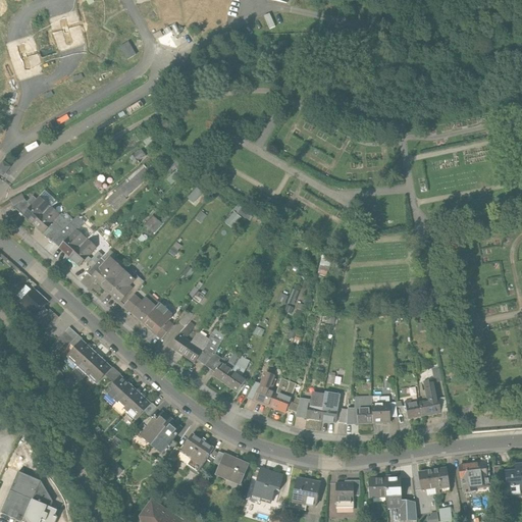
[(175,24),(171,28),(177,37),(181,35),(175,24)]
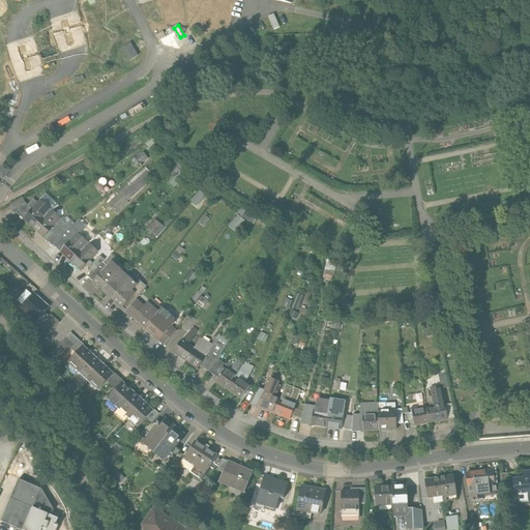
[(163,32),(155,36),(158,40),(166,37),(163,32)]
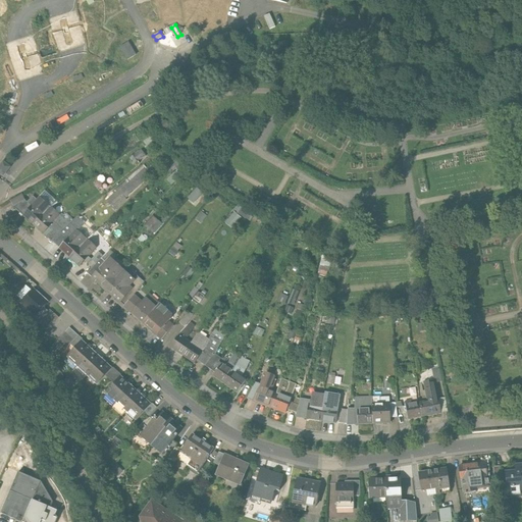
[(136,55),(127,43),(119,48),(127,60),(136,55)]
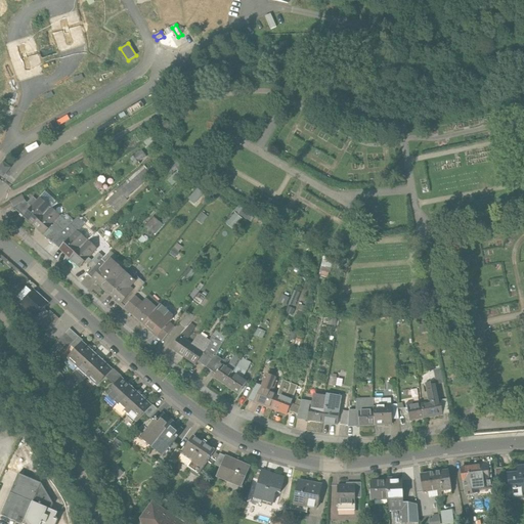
[(159,127),(162,133),(170,128),(167,122),(159,127)]
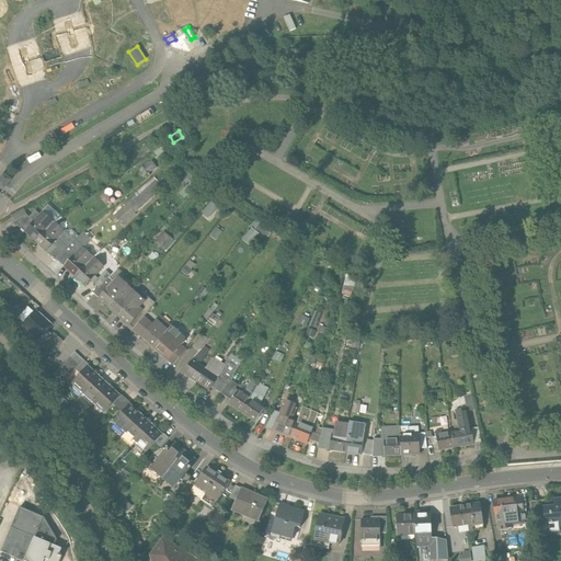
[(147,144),(142,146),(147,153),(151,150),(147,144)]
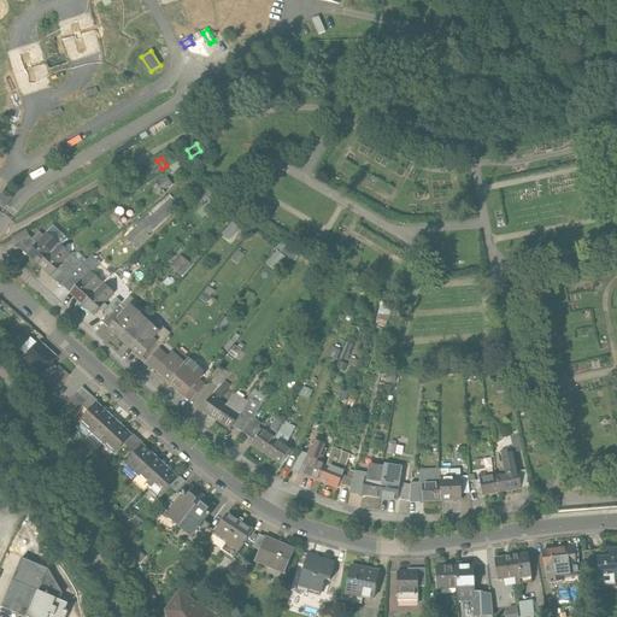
[(170,168),(174,174),(184,165),(178,160),(170,168)]
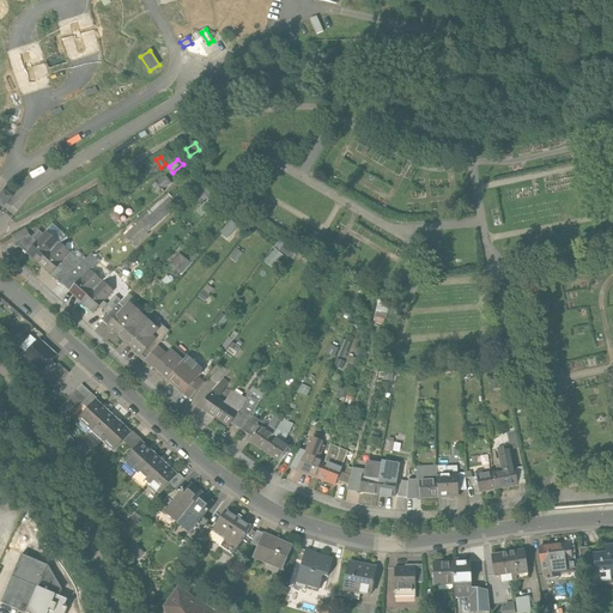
[(159,181),(155,184),(159,192),(164,188),(163,187),(171,182),(168,177),(159,182),(159,181)]
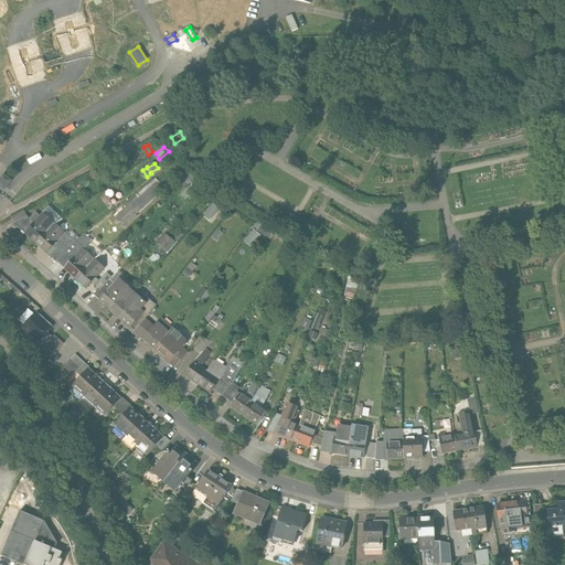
[(114,166),(99,173),(106,185),(114,181),(112,178),(118,174),(114,166)]
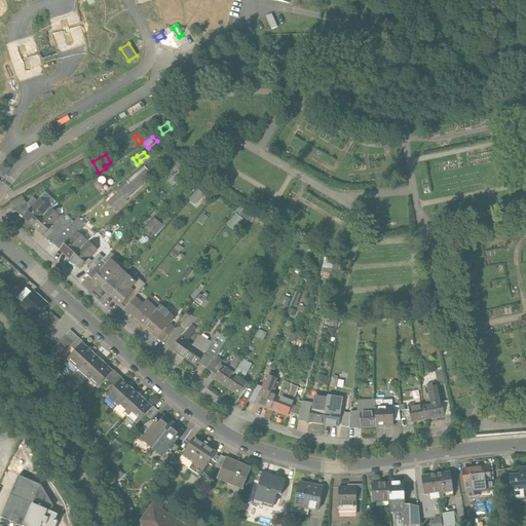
[(122,189),(108,202),(116,212),(127,200),(125,199),(154,175),(153,174),(166,163),(162,158),(148,171),(145,167),(121,188),(122,189)]
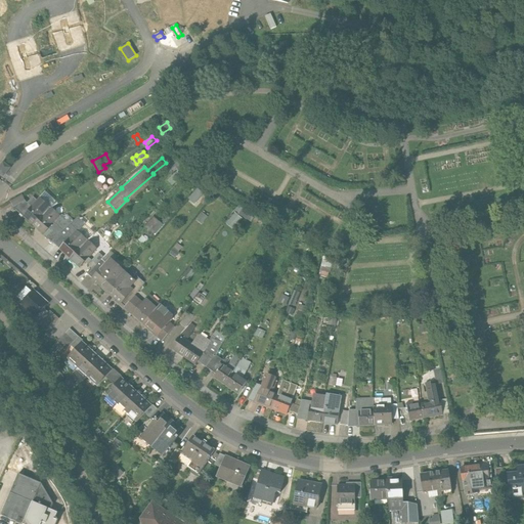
[(2,163),(0,165),(0,173),(3,176),(9,168),(2,163)]
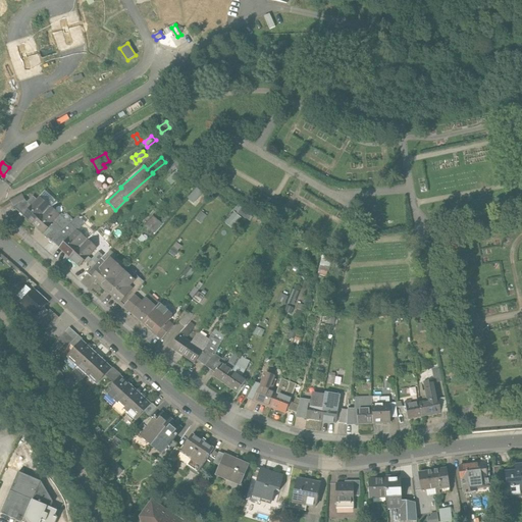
[(45,191),(39,197),(50,206),(51,207),(57,203),(45,191)]
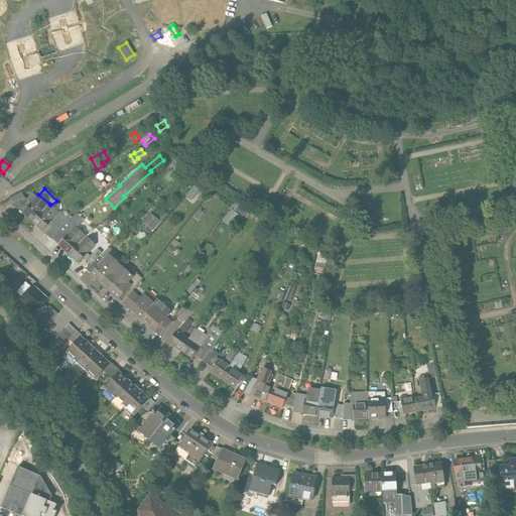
[(10,200),(13,205),(25,199),(22,192),(10,200)]
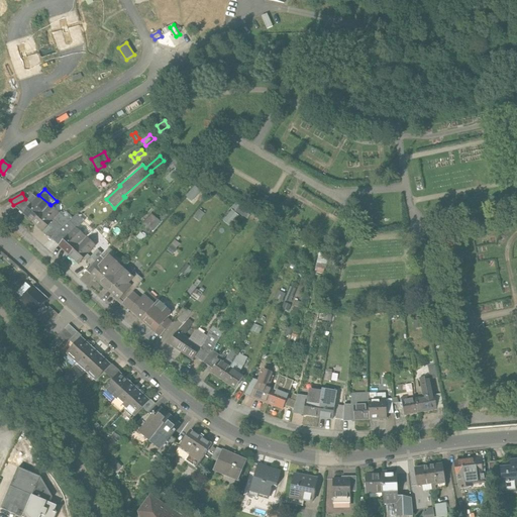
[(13,205),(22,213),(36,198),(31,195),(26,200),(25,199),(13,205)]
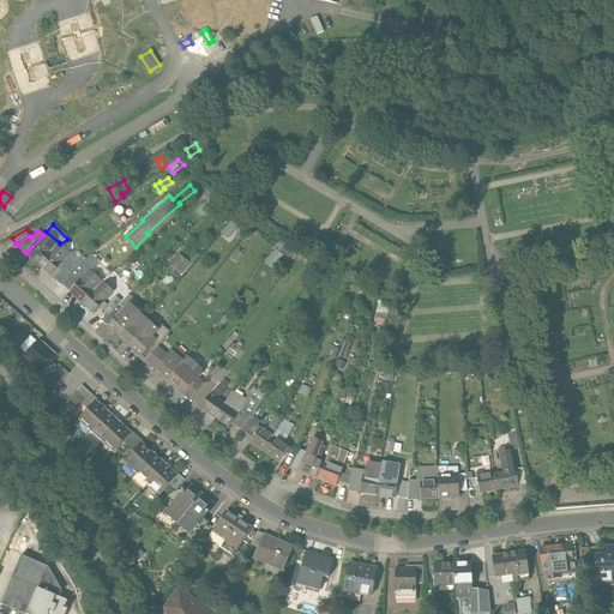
[(26,253),(38,264),(59,242),(46,232),(43,235),(26,253)]
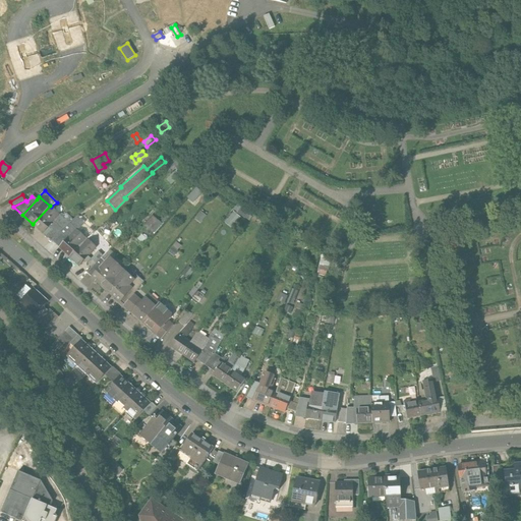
[(33,224),(43,233),(59,215),(51,207),(50,206),(33,224)]
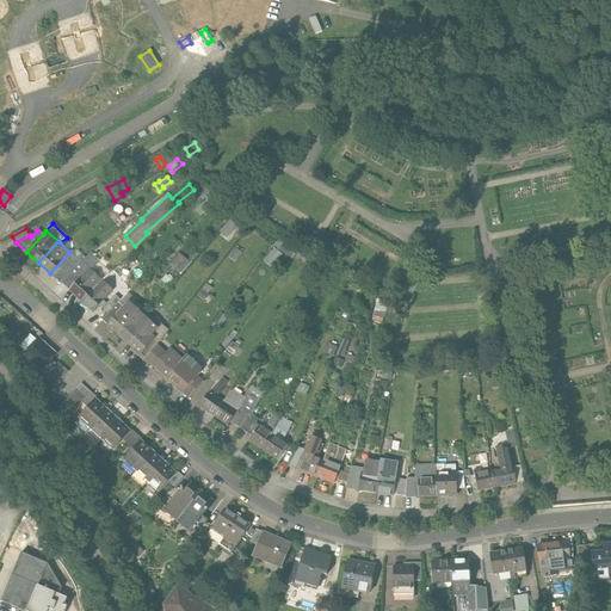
[(235,248),(229,257),(235,260),(241,253),(235,248)]
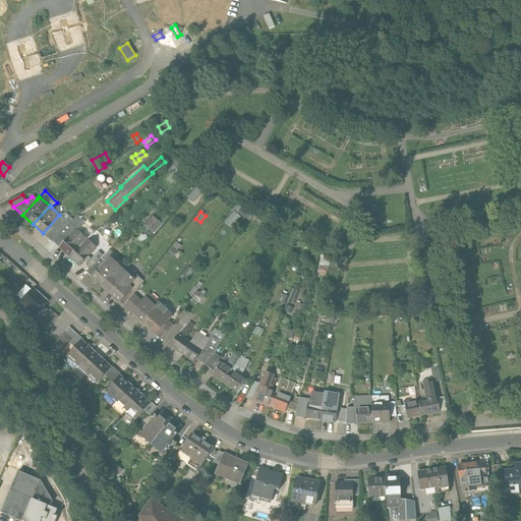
[(233,213),(225,224),(231,229),(240,218),(233,213)]
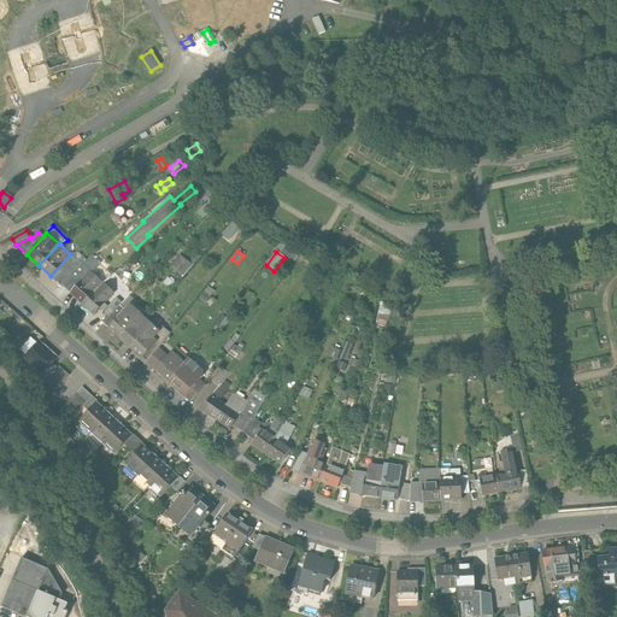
[(60,285),(62,285),(72,271),(74,271),(86,260),(78,254),(75,256),(72,253),(70,254),(51,276),(60,285)]
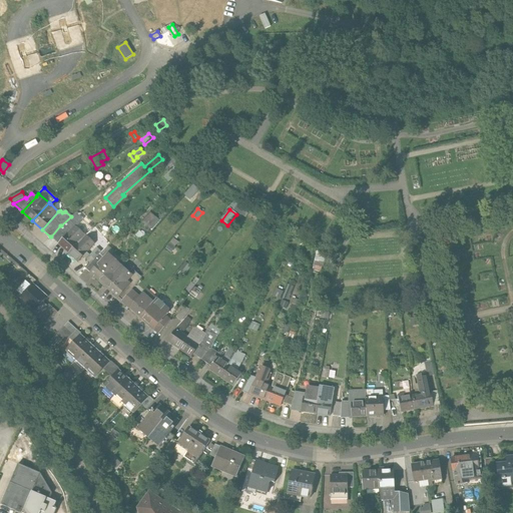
[(157,218),(149,211),(141,220),(151,229),(161,218),(159,216),(157,218)]
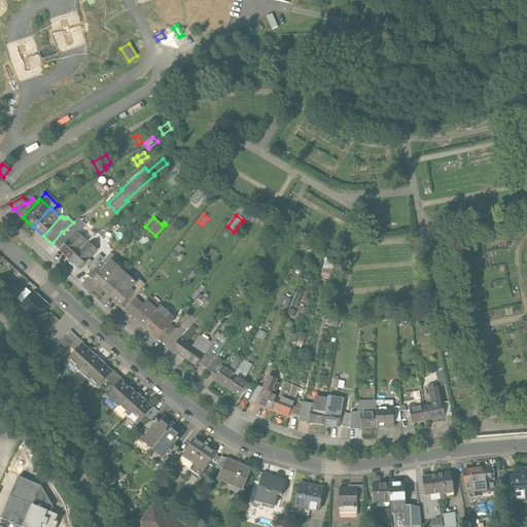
[(53,243),(60,249),(82,227),(84,225),(86,224),(79,218),(73,222),(63,232),(62,232),(53,243)]
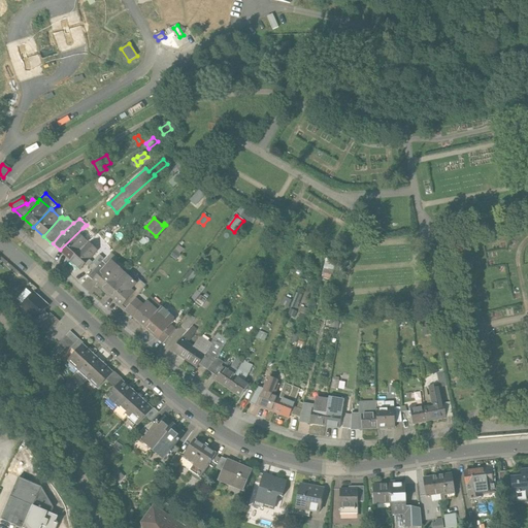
[(59,251),(70,260),(79,249),(88,241),(94,236),(95,235),(85,226),(83,228),(60,250),(59,251)]
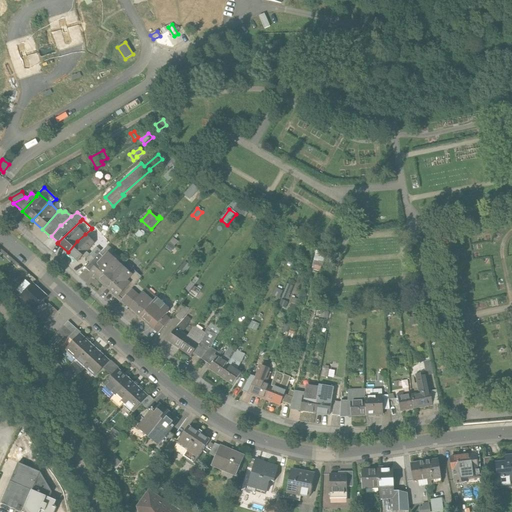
[(94,234),(91,229),(85,234),(90,238),(94,234)]
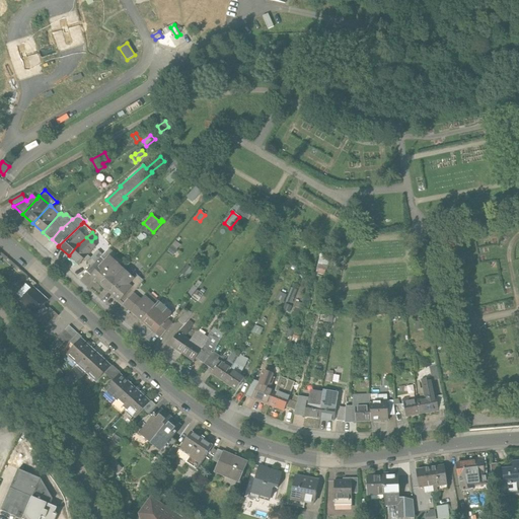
[(91,241),(86,237),(78,244),(69,255),(80,265),(96,245),(91,241)]
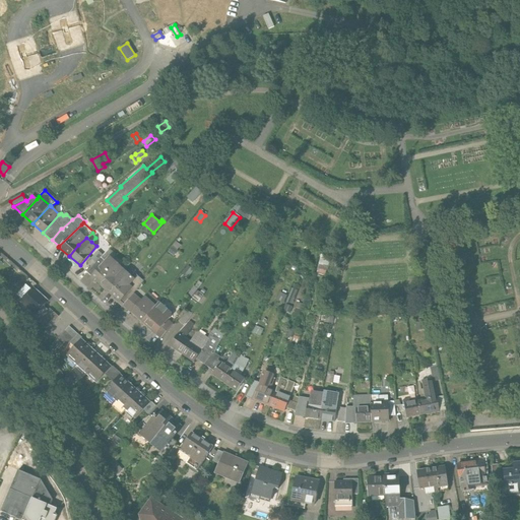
[(173,247),(169,252),(174,256),(178,251),(177,250),(181,246),(176,242),(172,247),(173,247)]
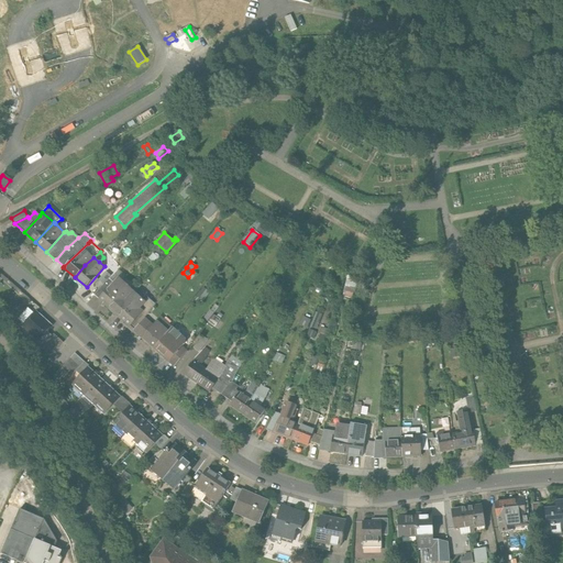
[(111,276),(109,279),(112,283),(118,276),(121,279),(125,275),(118,269),(111,276)]
